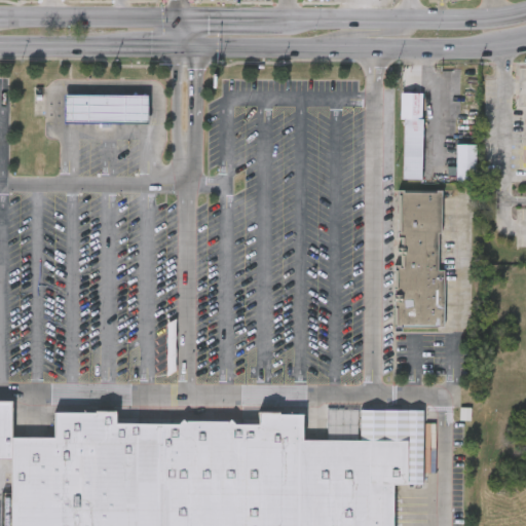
[(401,179),(402,82),(410,82),(410,90),(422,90),(421,179),(401,179)]
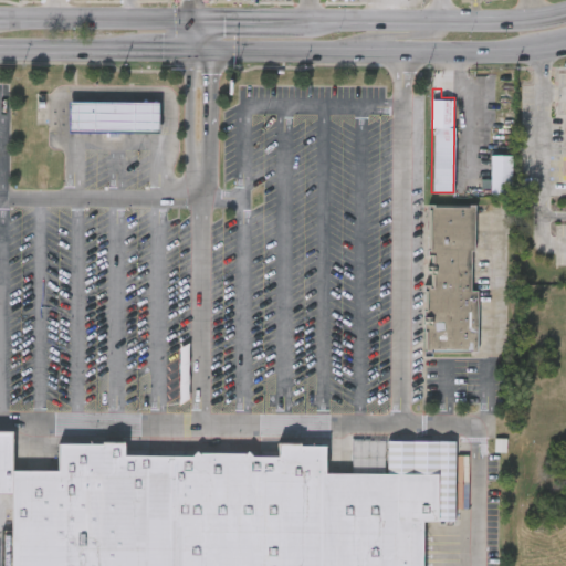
[(70,130),(70,100),(160,100),(160,130),(70,130)]
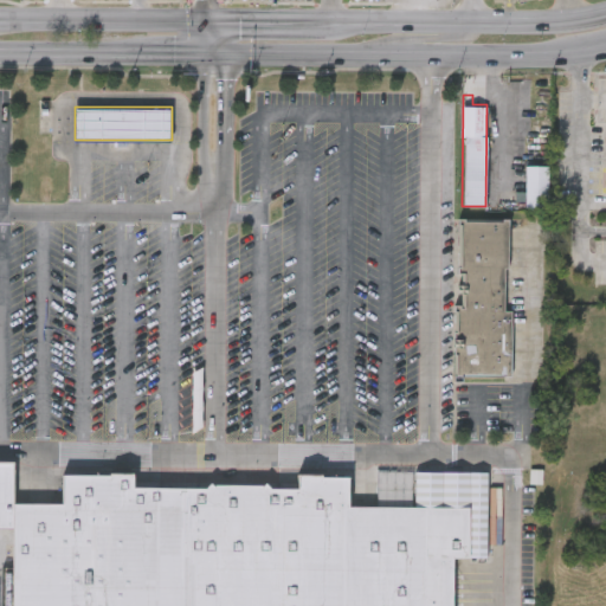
[(526,210),(526,166),(549,166),(549,210),(526,210)]
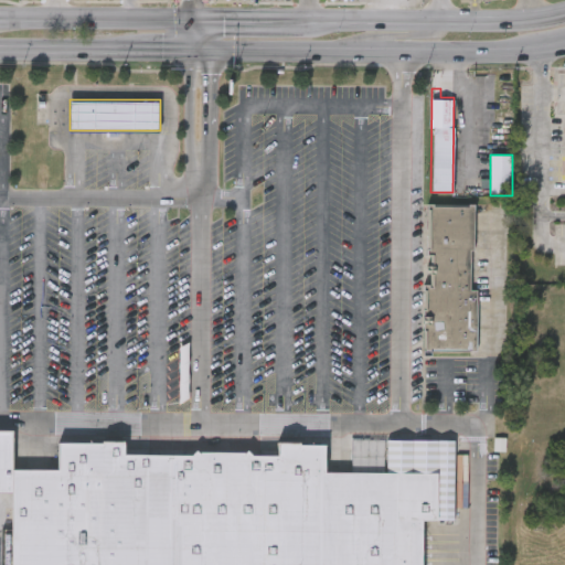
[(472,352),(427,351),(428,205),(473,205),(472,352)]
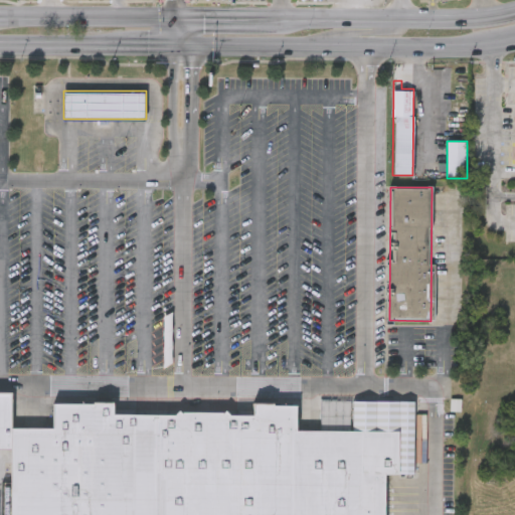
[(163,315),(165,365),(173,365),(172,315),(163,315)]
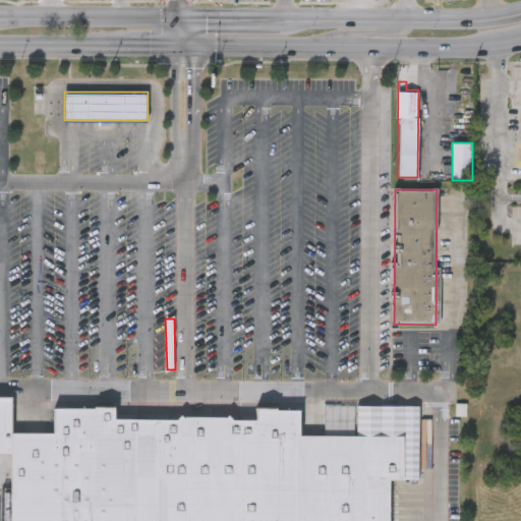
[(418,358),(417,338),(393,339),(394,359),(418,358)]
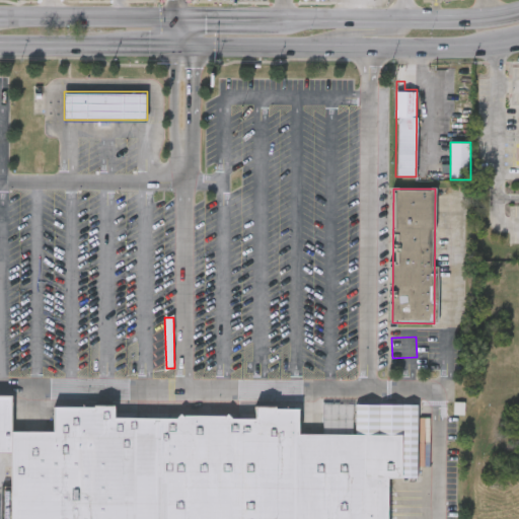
[(12,452),(0,452),(0,392),(12,393),(12,430),(12,452)]
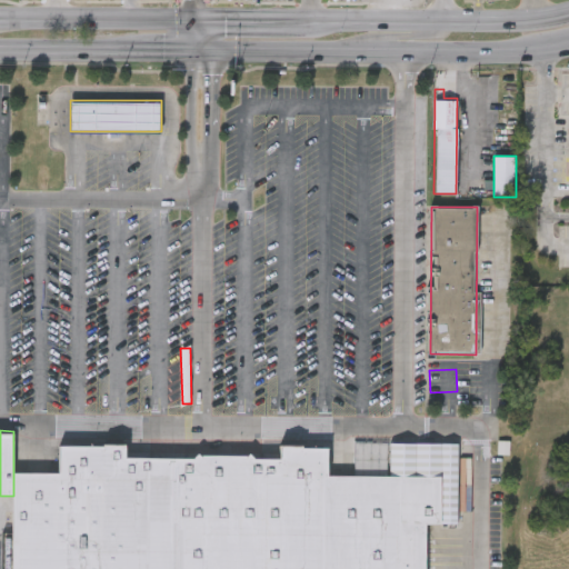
[(13,471),(58,471),(58,442),(126,443),(126,457),(280,458),(280,443),(329,445),(329,473),(355,473),(355,443),(459,445),(458,525),(428,525),(427,568),(12,568),(13,496),(13,471)]
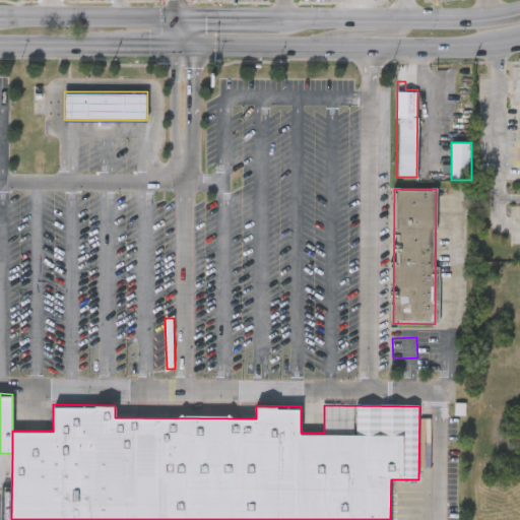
All buildings are outlined.
